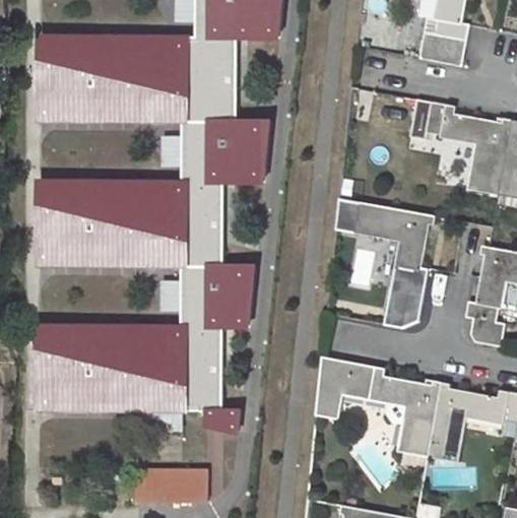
[(221,407),(222,325),(248,325),(254,264),(222,264),(223,181),(263,181),(270,119),(237,119),(238,37),(279,37),(283,0),(196,0),(196,36),(40,35),(40,120),(182,121),(182,180),(39,180),(38,264),(181,265),(181,325),(38,324),(37,409),(205,410),(218,410),(218,425),(236,429),(238,408),(221,407)]
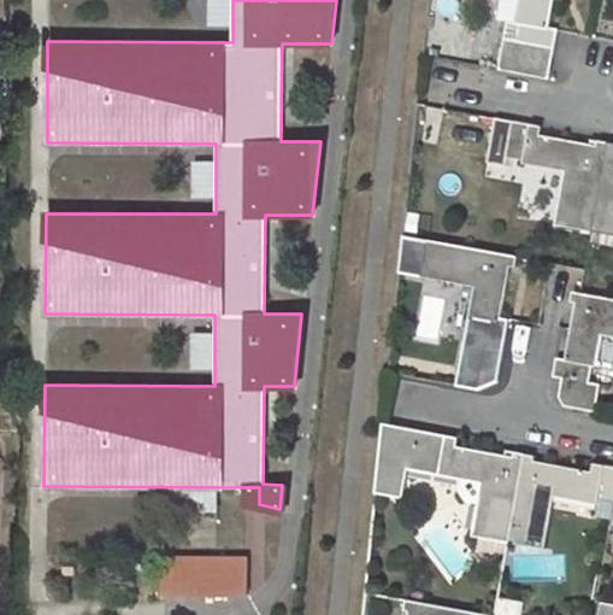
[(499,0),(495,17),(505,19),(496,69),(547,77),(555,28),(547,27),(550,0),(499,0)]
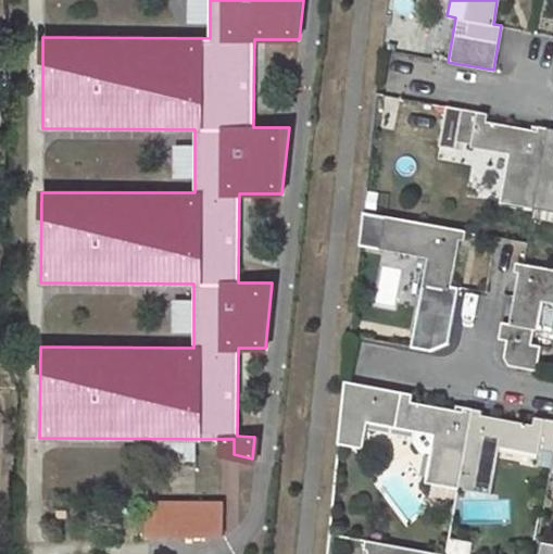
[(443,104),(437,146),(454,148),(455,140),(512,151),(503,202),(532,208),(548,126),(538,124),(537,129),(486,121),(487,112),(443,104)]
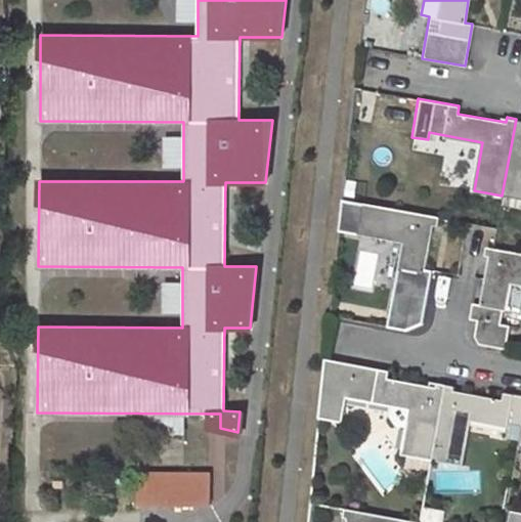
[(520,121),(516,119),(502,196),(520,198),(520,121)]
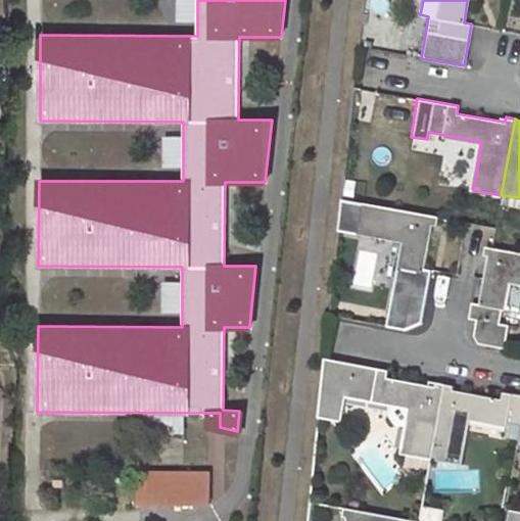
[(361,202),(356,230),(404,238),(395,284),(427,289),(430,273),(422,271),(431,223),(435,224),(436,216),(361,202)]
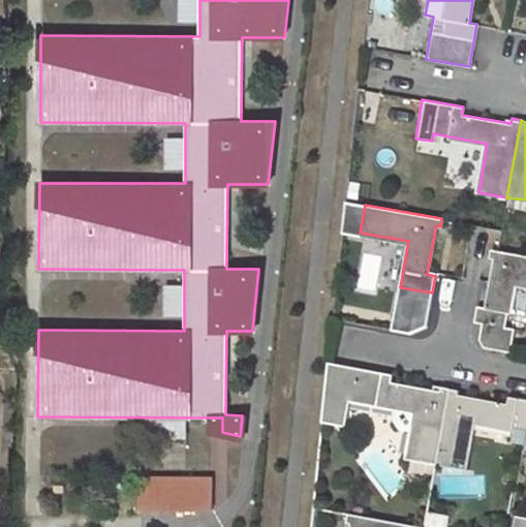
[(514,328),(504,327),(513,282),(525,283),(525,254),(490,248),(489,256),(493,257),(485,307),(475,305),(473,321),(482,322),(478,340),(482,346),(508,351),(514,328)]
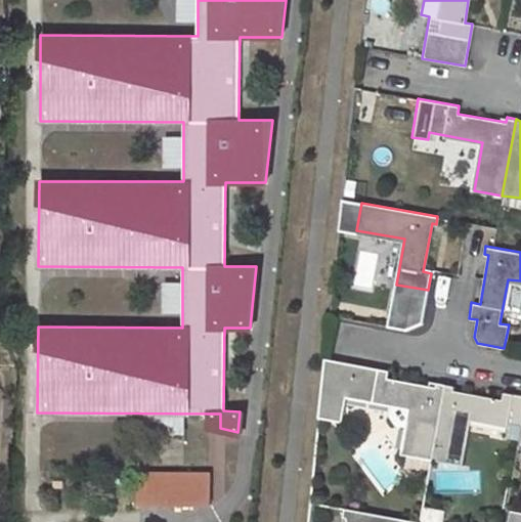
[(338,421),(342,394),(372,399),(389,402),(387,416),(393,424),(406,427),(401,453),(407,455),(405,466),(420,468),(420,466),(429,467),(430,459),(443,384),(434,382),(433,386),(386,377),(387,371),(323,358),(317,417),(338,421)]
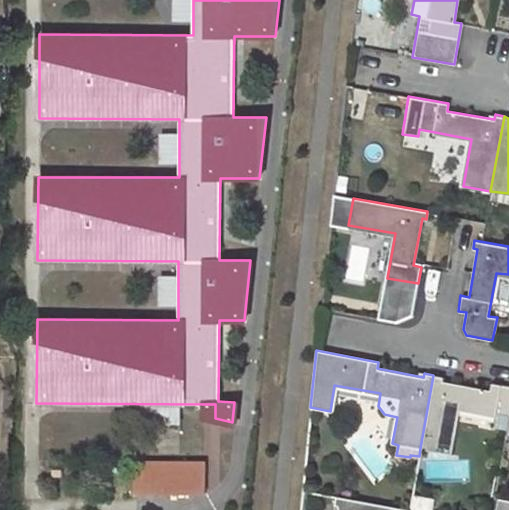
[(433,375),(420,448),(446,453),(455,407),(508,417),(508,414),(508,385),(491,382),(489,388),(441,381),(441,376),(433,375)]
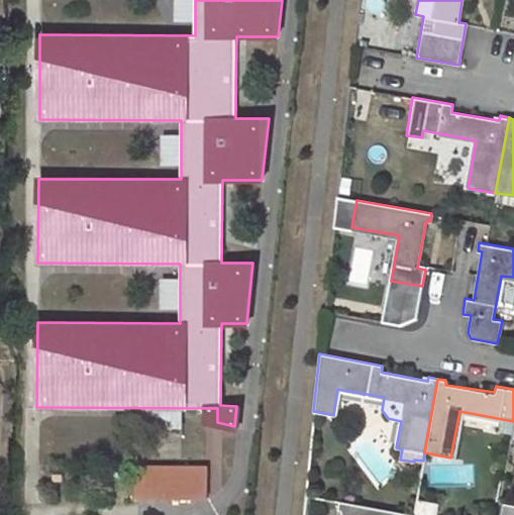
[(217,408),(204,408),(204,419),(217,422),(217,408)]
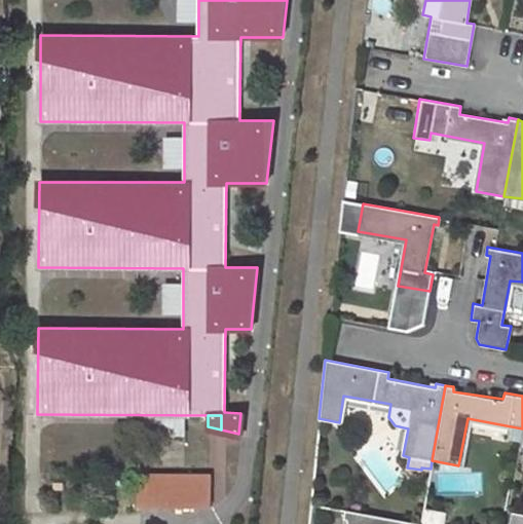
[(138,475),(138,506),(210,506),(210,475),(138,475)]
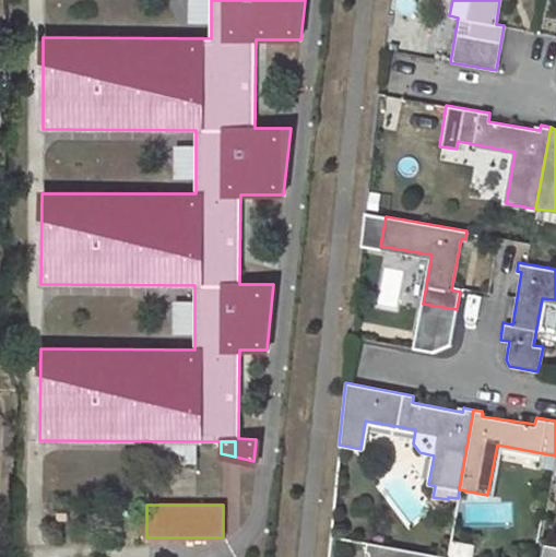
[(471,556),(475,545),(454,540),(449,556),(471,556)]
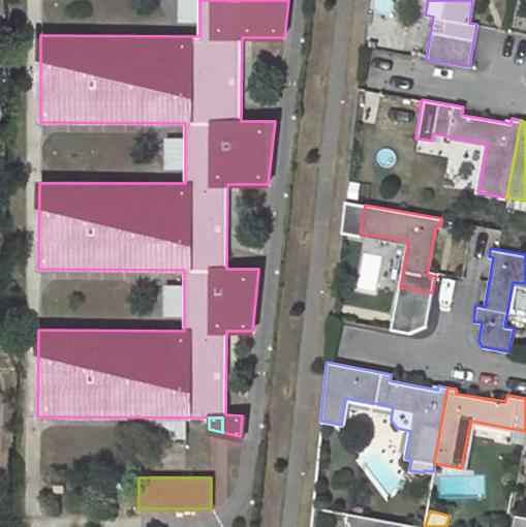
[(422,526),(423,526),(348,513),(346,522),(349,523),(348,526),(422,526)]
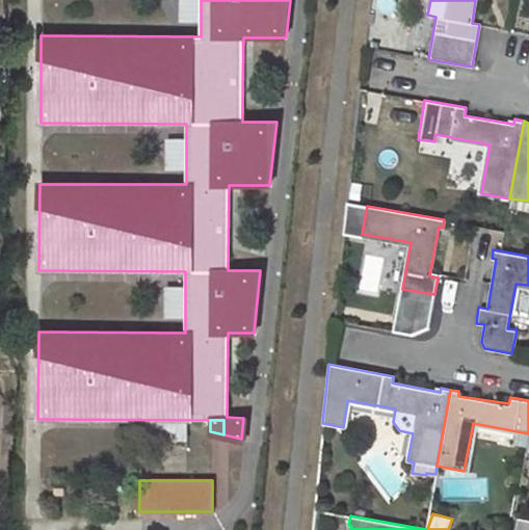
[(528,529),(528,520),(517,518),(513,529),(528,529)]
